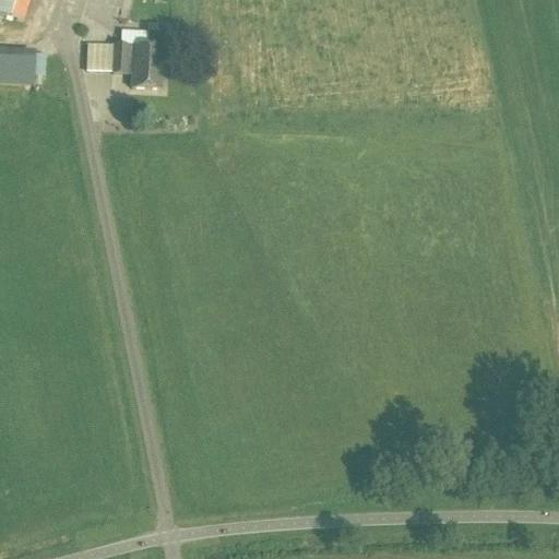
[(0,0),(0,16),(22,24),(28,0),(0,0)]
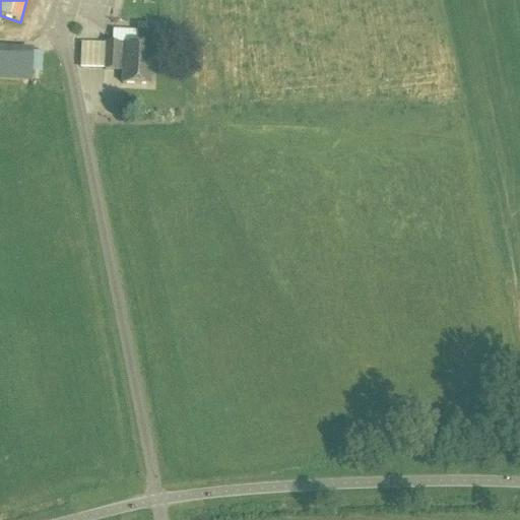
[(122,85),(149,86),(151,48),(151,28),(136,27),(135,47),(106,46),(104,71),(122,72),(122,85)]
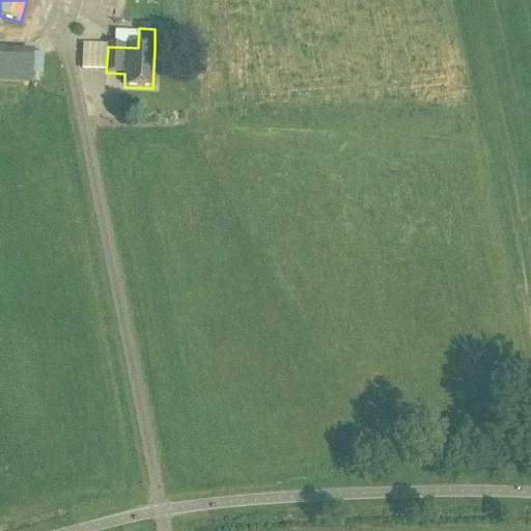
[(117,29),(117,39),(135,39),(135,29),(117,29)]
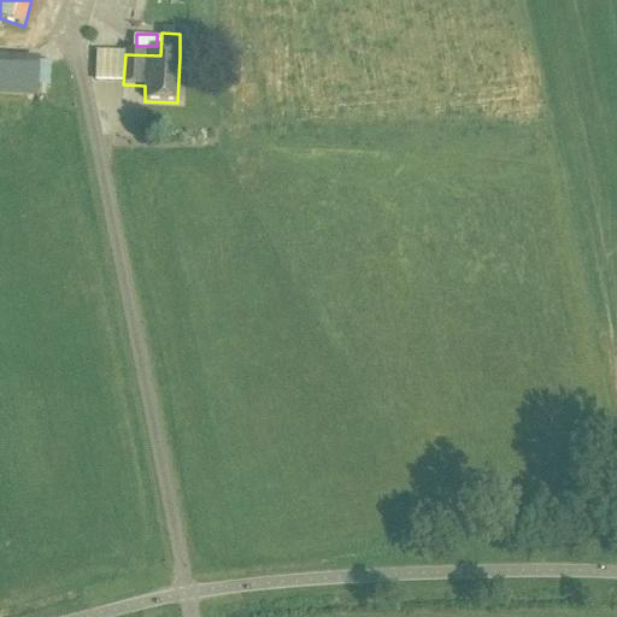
[(122,78),(119,48),(100,50),(103,78),(122,78)]
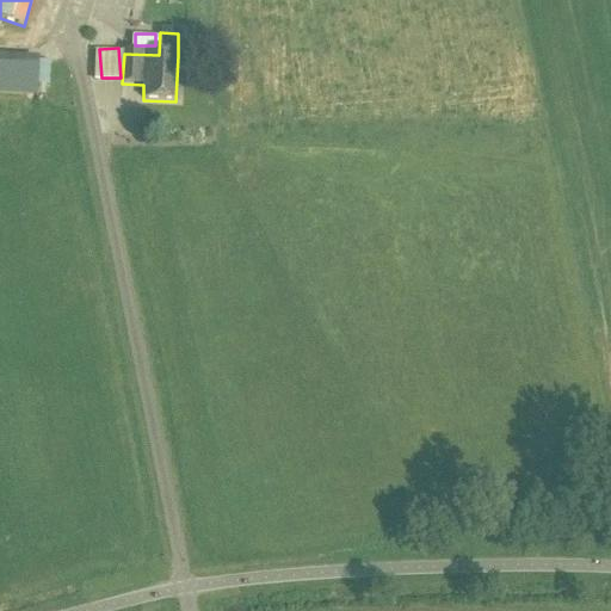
[(0,93),(35,96),(37,62),(0,60),(0,93)]
